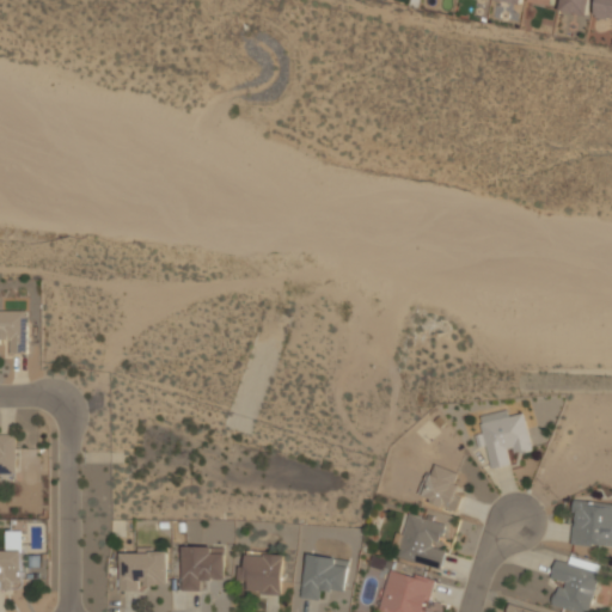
[(562,0),(561,10),(588,16),(591,0),(562,0)]
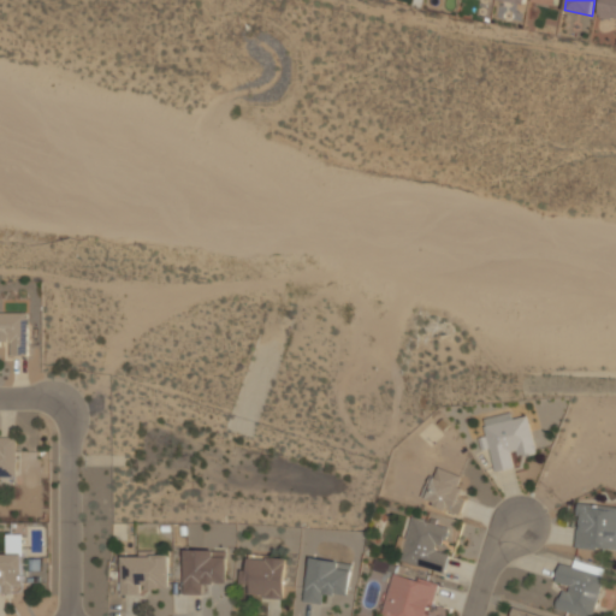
[(615,18),(615,0),(602,0),(600,17),(615,18)]
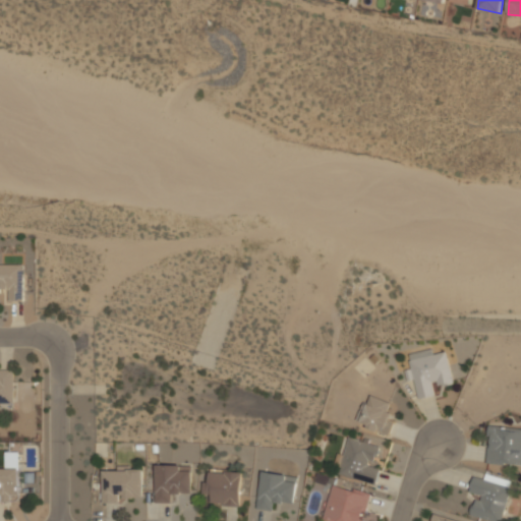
[(23,265),(0,265),(0,293),(7,293),(7,300),(23,300),(23,265)]
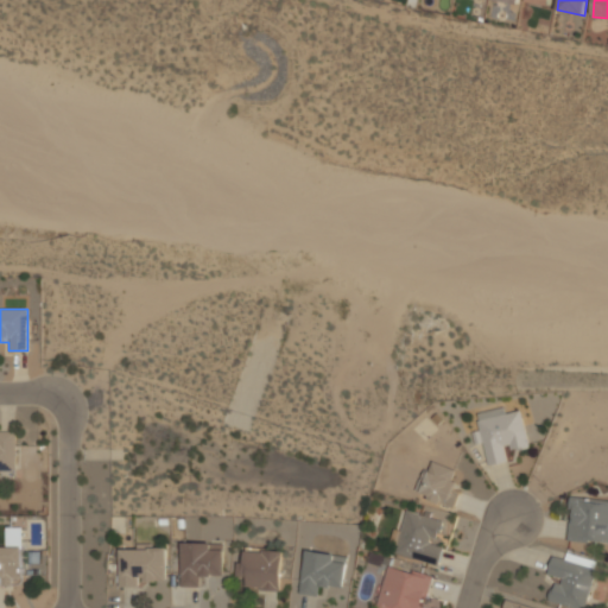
[(529,444),(523,411),(508,413),(507,407),(479,412),(481,430),(474,431),(476,444),(485,443),(488,466),(510,462),(507,448),(529,444)]
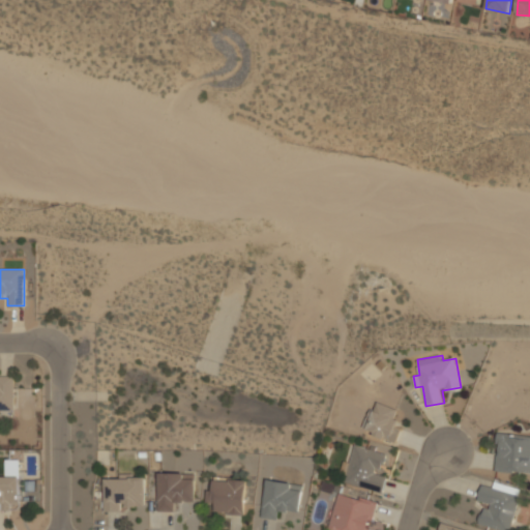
[(0,411),(15,411),(15,377),(0,377),(0,411)]
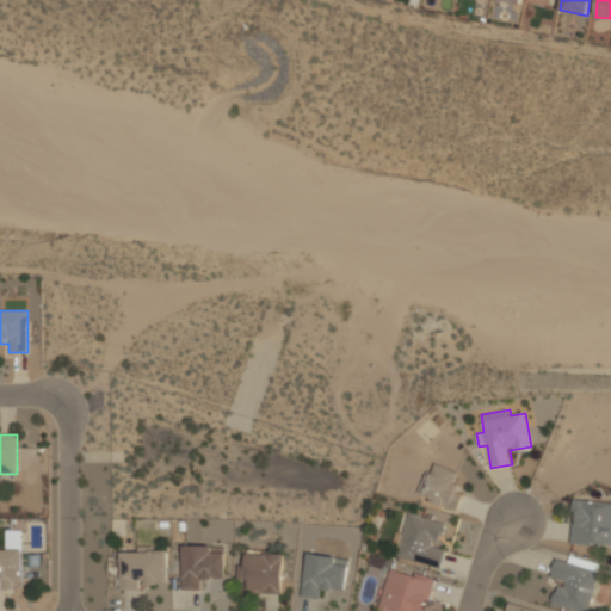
[(466,489),(454,483),(458,473),(434,462),(418,495),(455,513),(466,489)]
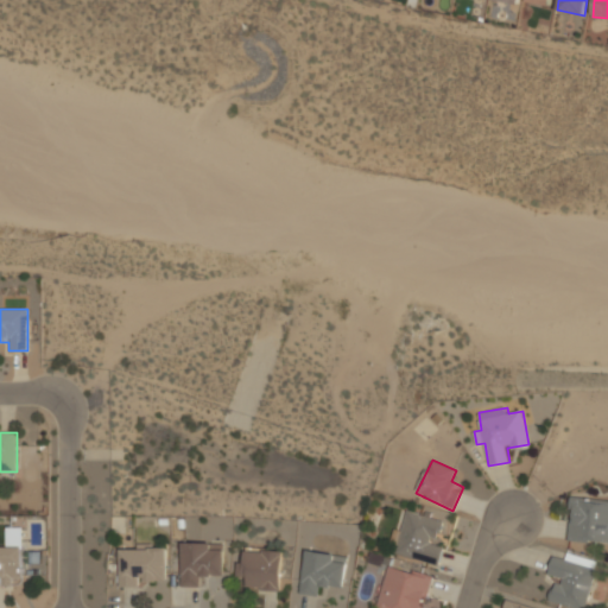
[(567,540),(607,544),(607,501),(571,498),(567,540)]
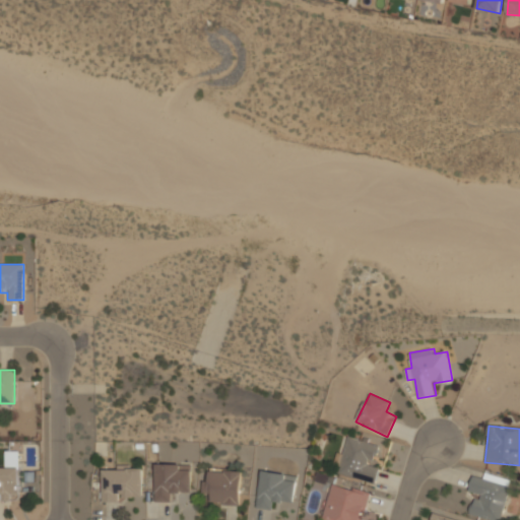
[(375,482),(379,466),(372,464),(377,444),(345,436),(336,473),(375,482)]
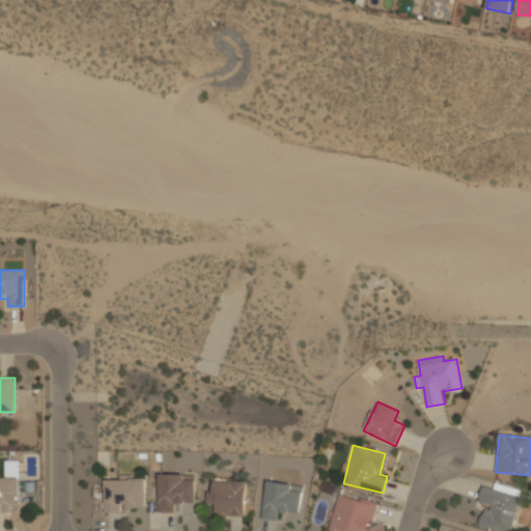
[(0,511),(21,511),(22,462),(5,462),(5,478),(0,478),(0,511)]
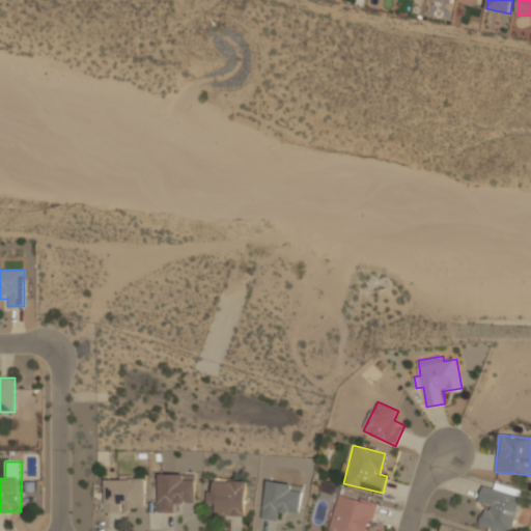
[(159,511),(177,511),(177,503),(196,503),(196,473),(159,473),(159,511)]
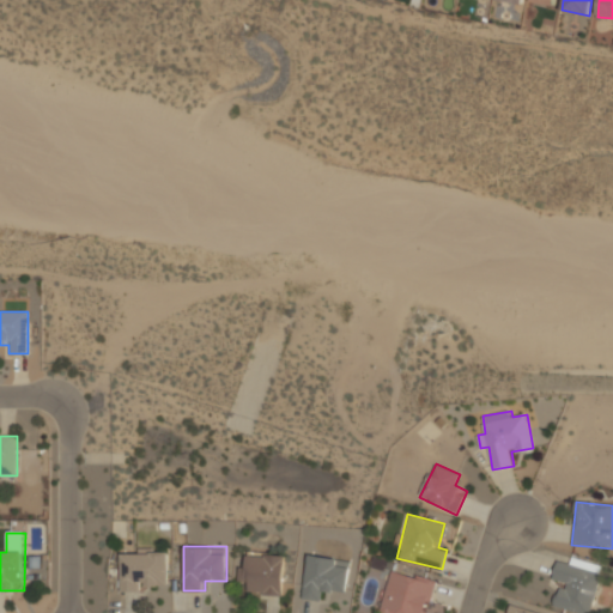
[(169,552),(121,552),(121,590),(169,590),(169,552)]
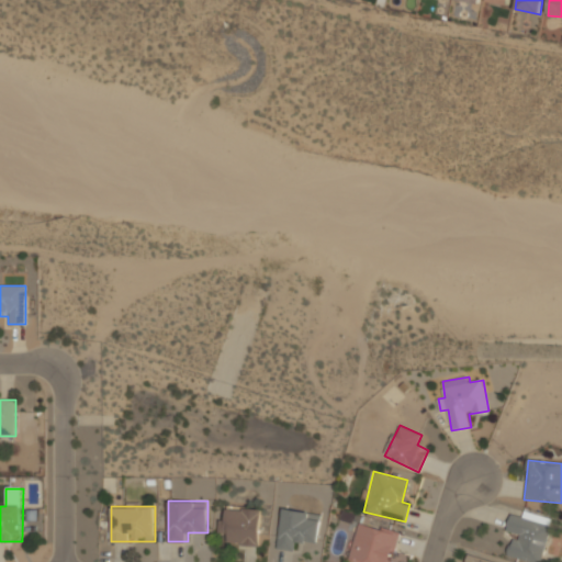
[(260,546),(261,508),(222,507),(221,532),(228,532),(228,544),(260,546)]
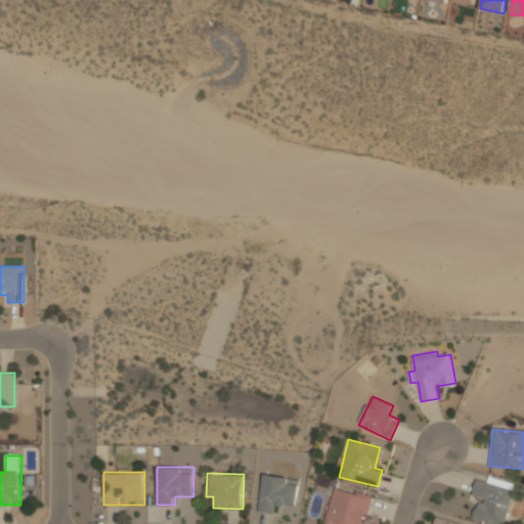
[(264,473),(259,511),(279,514),(280,505),(296,507),(299,477),(264,473)]
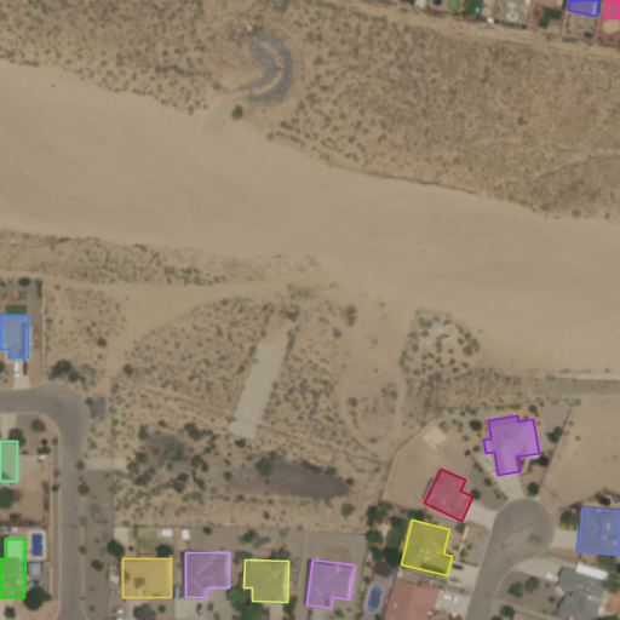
[(595,619),(608,583),(563,568),(557,587),(567,591),(560,613),(581,619),(595,619)]
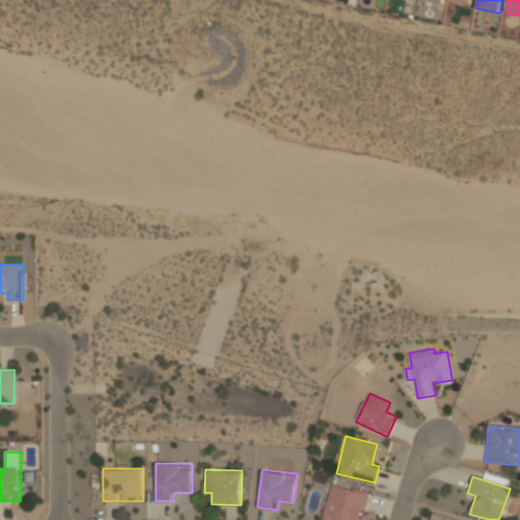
[(321,519),(324,519),(362,519),(370,495),(331,483),(321,519)]
